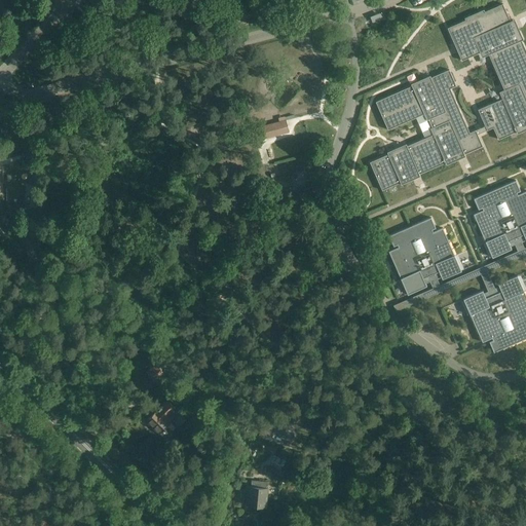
[(388,154),(370,162),(372,167),(377,178),(382,190),(401,182),(402,184),(411,180),(410,178),(446,162),(447,164),(456,160),(455,158),(483,147),(477,135),(493,127),(498,140),(517,132),(518,134),(525,129),(525,49),(522,40),(524,39),(515,19),(511,21),(503,3),(485,11),(482,9),(464,16),(465,20),(448,28),(461,61),(480,52),(482,57),(488,54),(503,89),(499,91),(502,99),(478,109),(485,126),(476,130),(470,134),(449,88),(456,85),(449,70),(422,81),(421,79),(412,83),(413,85),(376,102),(388,129),(424,114),(427,120),(428,119),(433,127),(430,128),(434,135),(407,146),(406,144),(387,152),(388,154)]
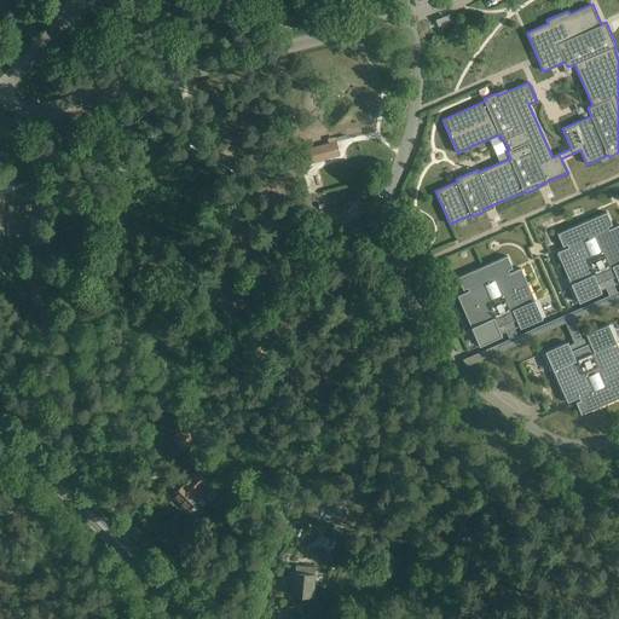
[(329,144),(310,149),(311,155),(313,162),(340,155),(336,142),(329,144)]
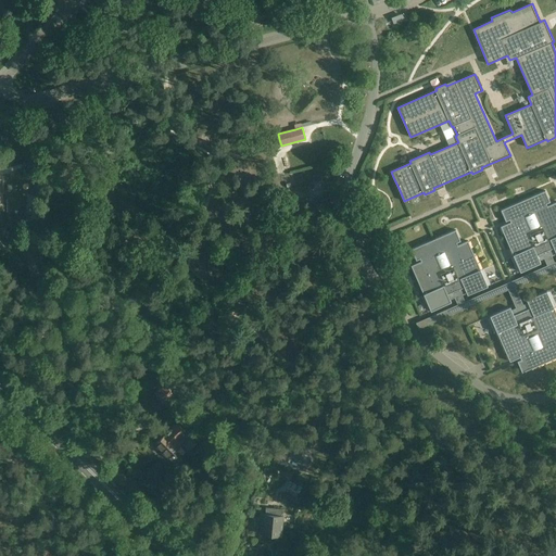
[(24,168),(23,179),(43,180),(43,171),(29,169),(24,168)]
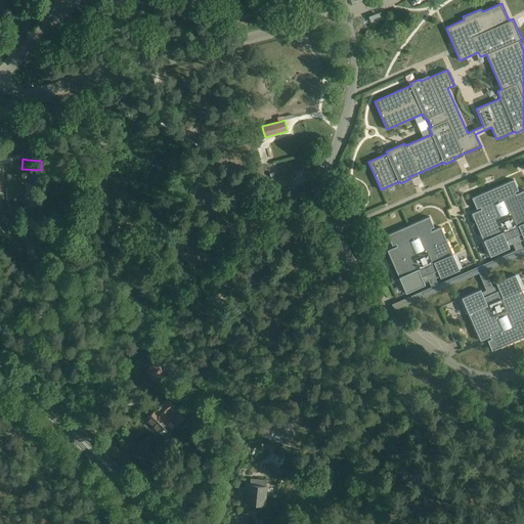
[(34,173),(33,184),(41,184),(42,173),(34,173)]
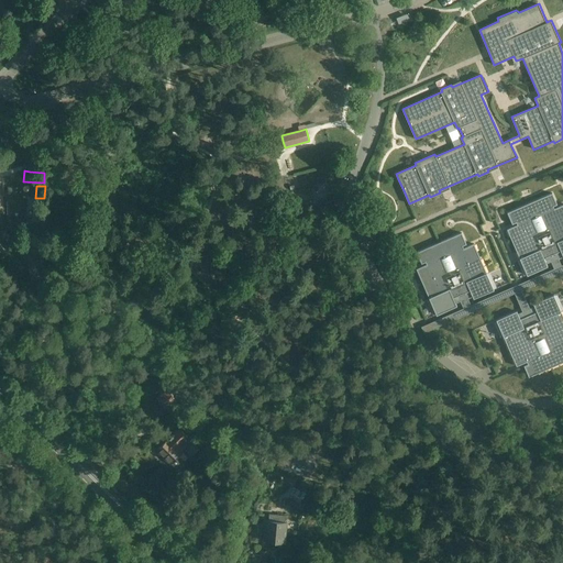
[(562,205),(554,209),(553,207),(558,205),(552,194),(507,213),(512,224),(517,223),(518,225),(507,230),(528,276),(548,267),(544,258),(561,251),(562,255),(562,205)]
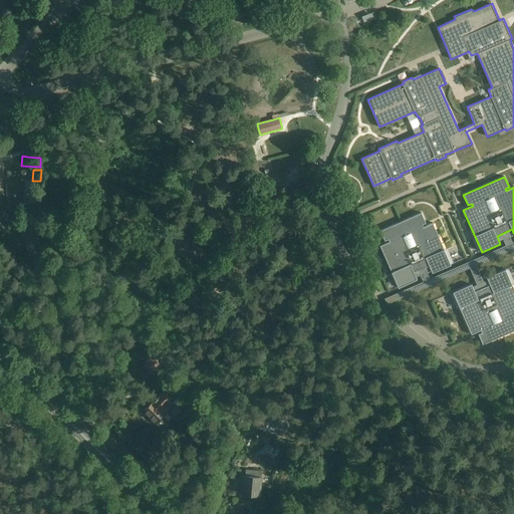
[(433,223),(424,227),(423,225),(427,224),(422,213),(381,231),(386,241),(390,240),(391,242),(381,246),(400,288),(418,280),(415,273),(430,266),(434,273),(452,265),(433,223)]
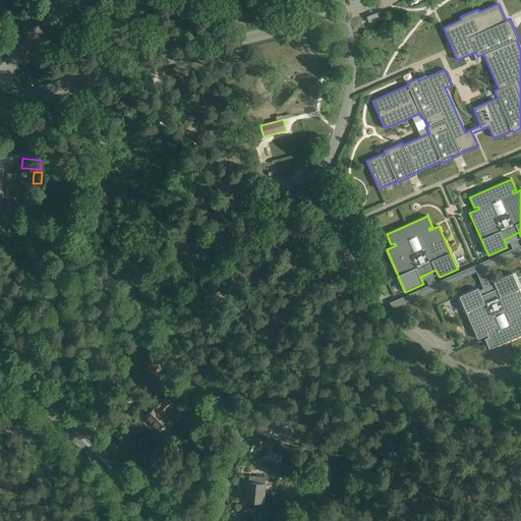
[(520,290),(513,273),(495,282),(498,289),(482,296),(479,288),(460,296),(479,339),(488,335),(489,337),(485,339),(490,349),(520,335),(520,290)]
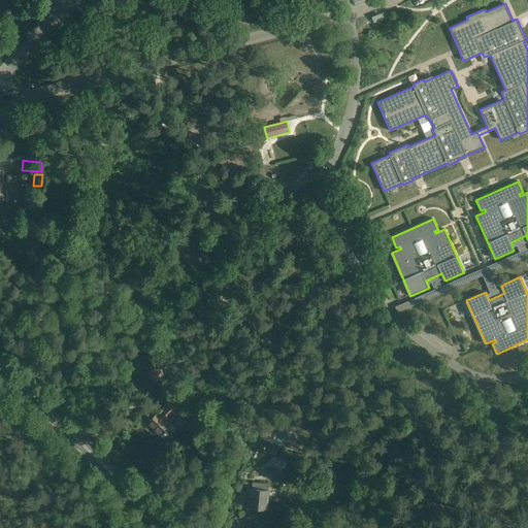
[(156,368),(147,373),(147,374),(154,384),(164,376),(162,371),(158,366),(157,367),(156,368)]
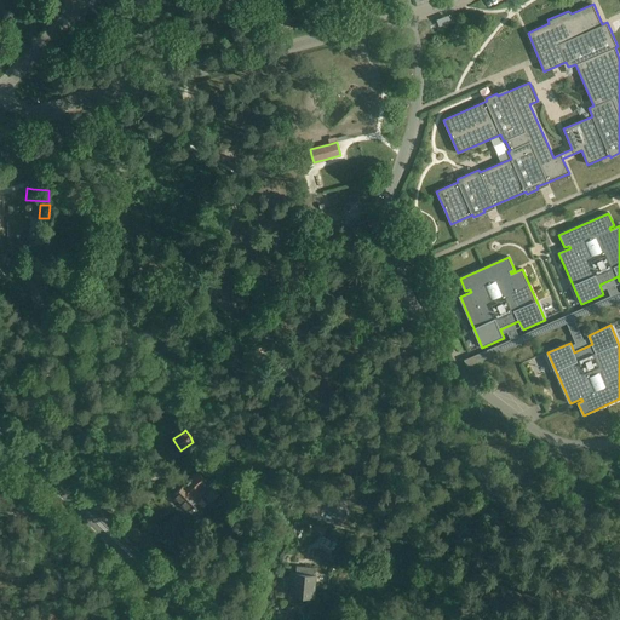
[(201,499),(196,494),(208,482),(197,471),(173,495),(188,512),(201,499)]
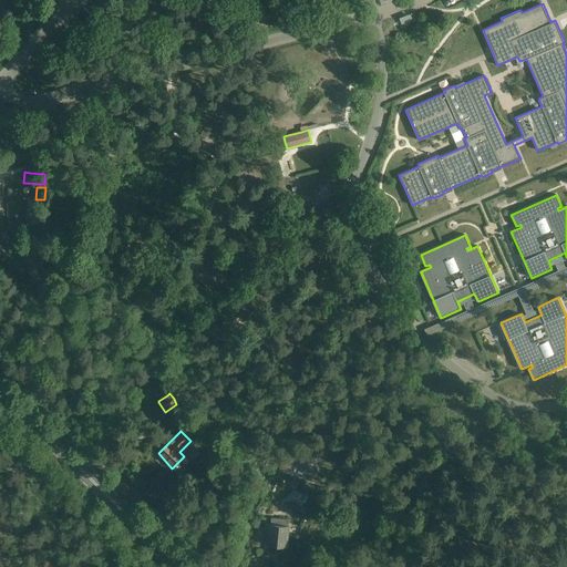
[(291,476),(297,462),(287,457),(285,463),(282,462),(278,470),(291,476)]
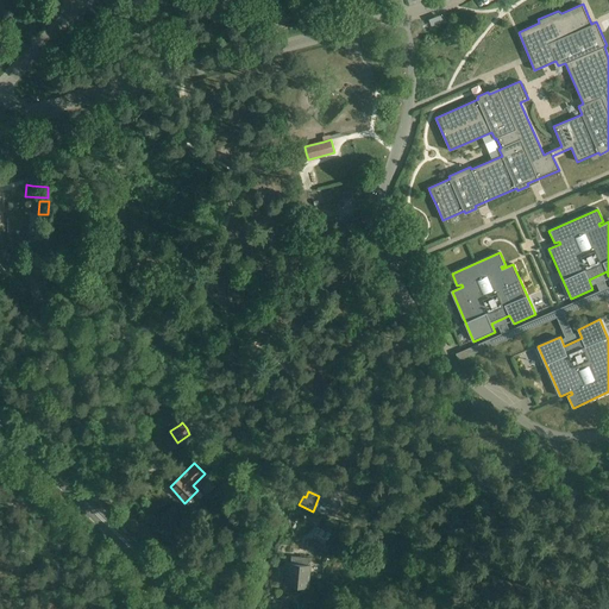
[(326,519),(321,531),(331,535),(336,525),(326,519)]
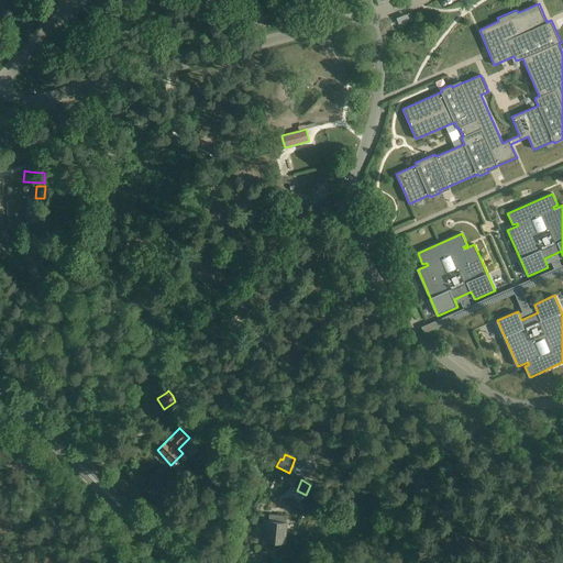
[(286,521),(285,521),(286,516),(269,515),(268,520),(267,520),(265,541),(284,543),(286,521)]
